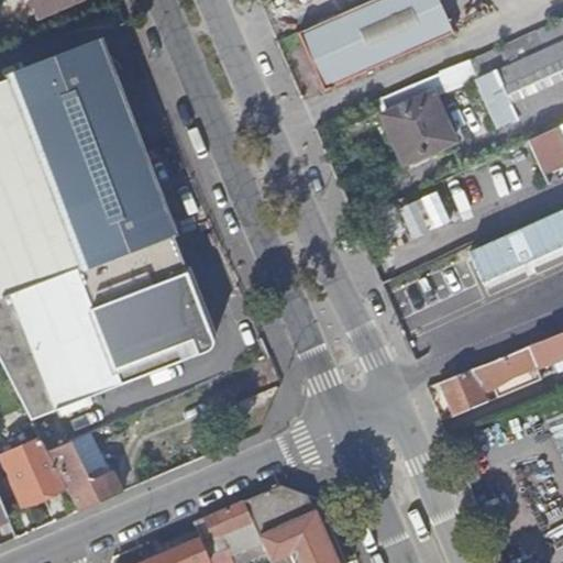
[(31,0),(37,17),(78,0),(31,0)]
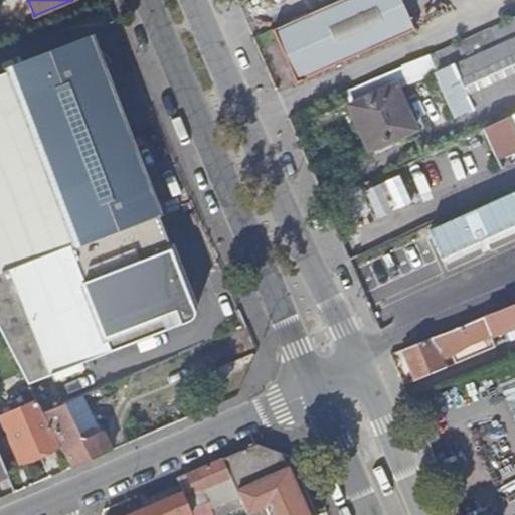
[(399,0),(338,0),(273,29),(296,80),(412,29),(399,0)]
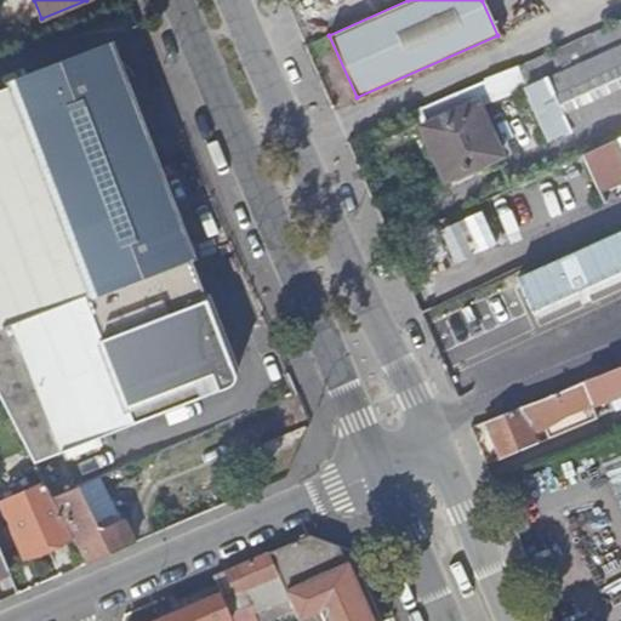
[(527,90),(548,141),(620,107),(620,22),(530,63),(530,64),(520,69),(529,89),(527,90)]
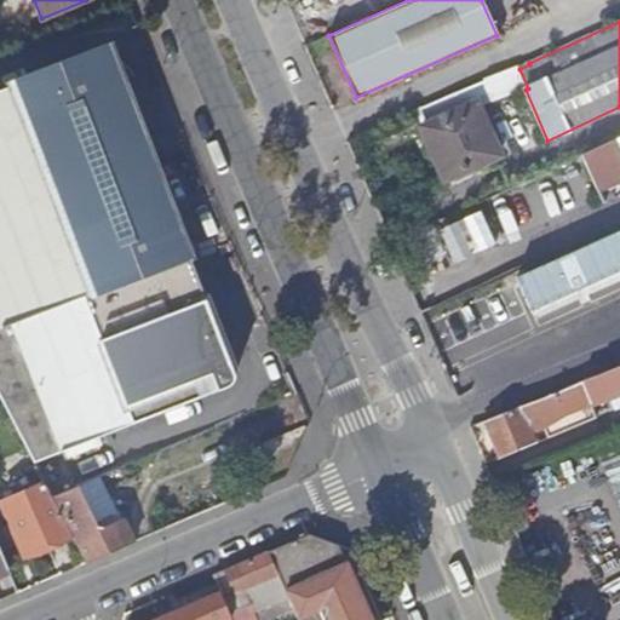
[(0,264),(167,202),(115,65),(113,63),(110,62),(107,61),(104,62),(81,70),(78,61),(0,90),(0,264)]
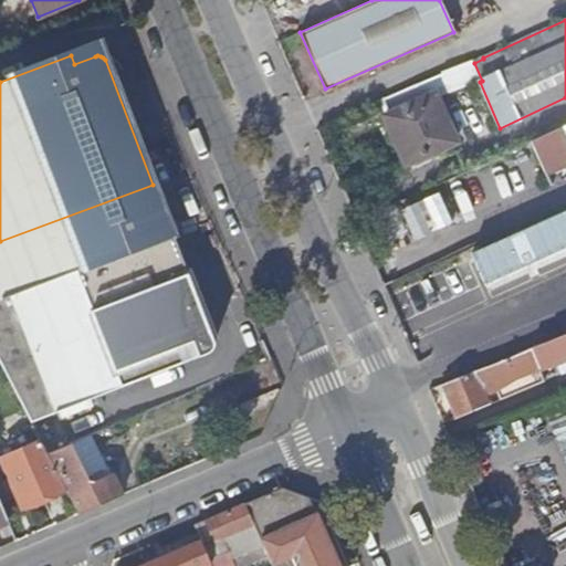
[(435,93),(384,116),(406,164),(457,140),(435,93)]
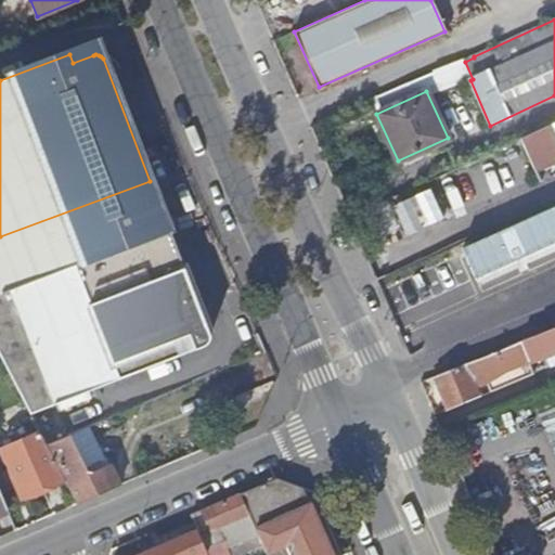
[(554,121),(520,138),(541,181),(554,173),(554,121)]
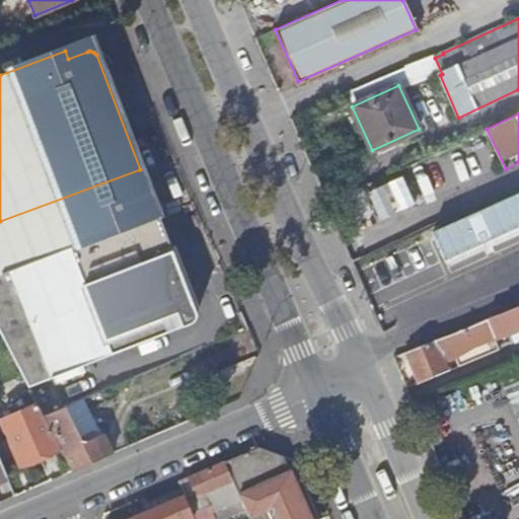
[(0,276),(153,216),(151,207),(154,206),(140,169),(0,221),(0,276)]
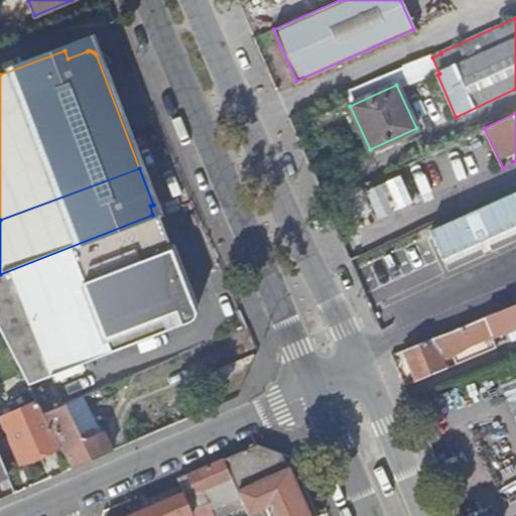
[(173,260),(164,236),(156,214),(152,215),(0,274),(0,327),(1,329),(173,260)]
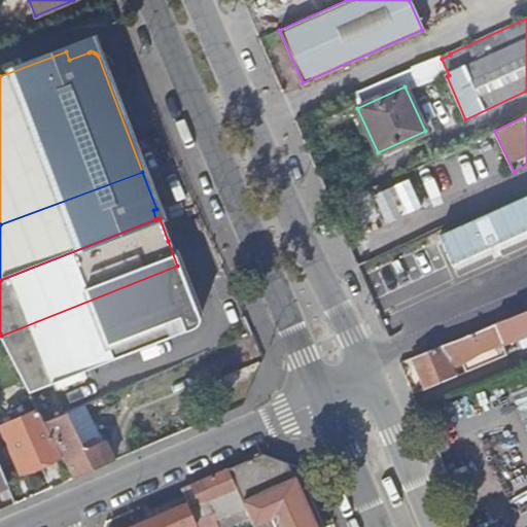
[(177,266),(1,336),(30,394),(195,331),(197,329),(197,328),(198,327),(199,325),(199,323),(177,266)]
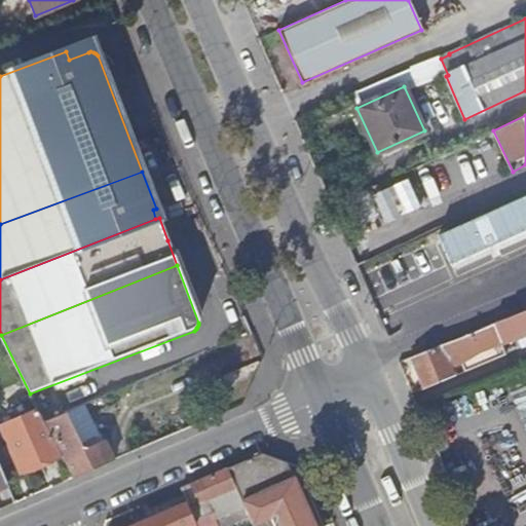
[(525,309),(509,317),(516,336),(525,331),(525,309)]
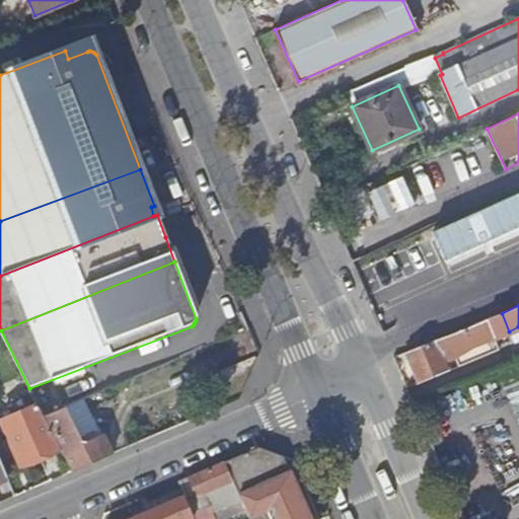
[(406,353),(414,368),(420,383),(449,371),(442,352),(487,334),(482,320),(406,353)]
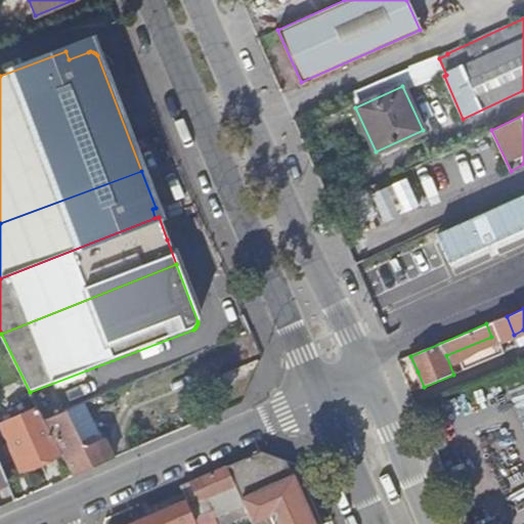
[(44,420),(33,397),(13,404),(19,416),(1,423),(20,470),(60,452),(44,420)]
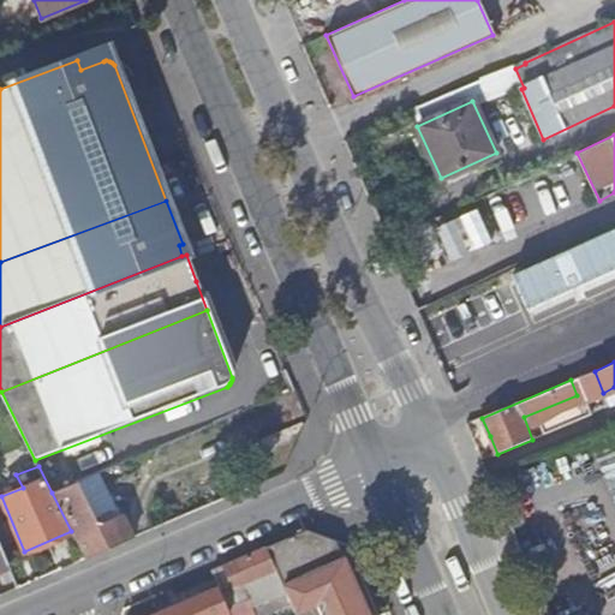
[(77,483),(52,493),(71,531),(85,559),(133,538),(121,515),(100,525),(77,483)]
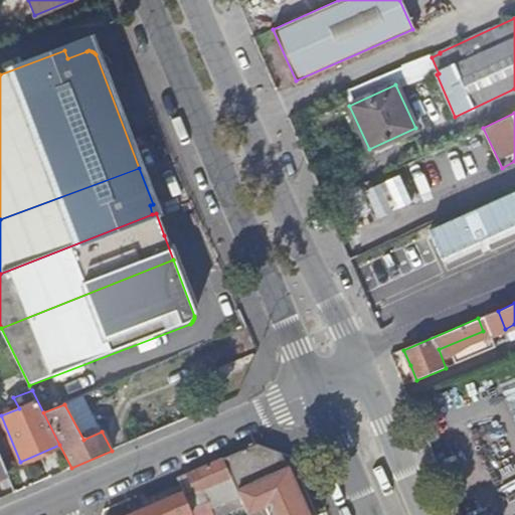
[(255,444),(223,458),(238,494),(247,514),(309,514),(285,455),(273,450),(255,444)]
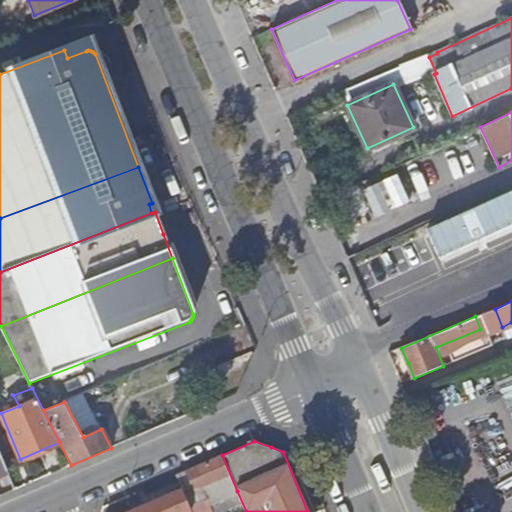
[(237,491),(222,455),(187,470),(195,488),(184,493),(189,506),(210,497),(212,501),(237,491)]
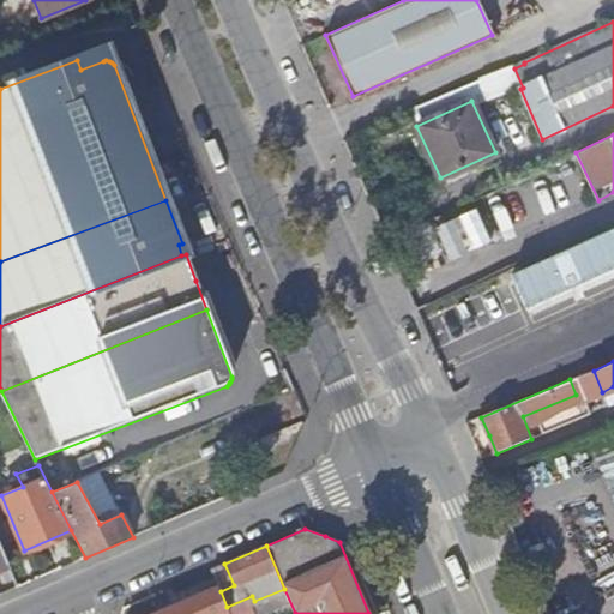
[(229,613),(227,607),(221,591),(218,587),(170,607),(173,613),(229,613)]
